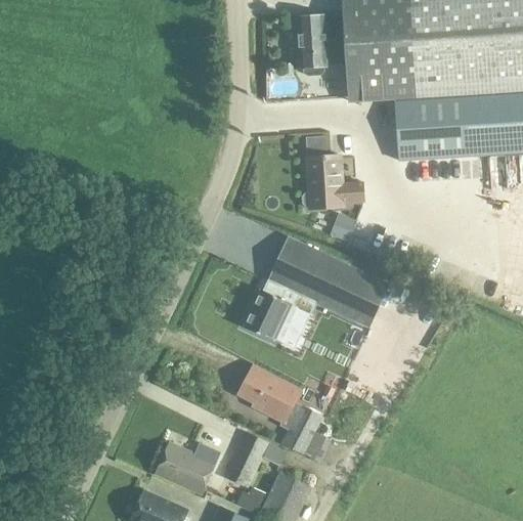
[(345,0),(346,12),(299,15),(301,51),(298,54),(299,61),(301,63),(301,68),(304,68),(304,72),(308,76),(321,75),(325,71),(324,67),(359,64),(361,98),(395,96),(399,159),(522,149),(522,0),(345,0)]
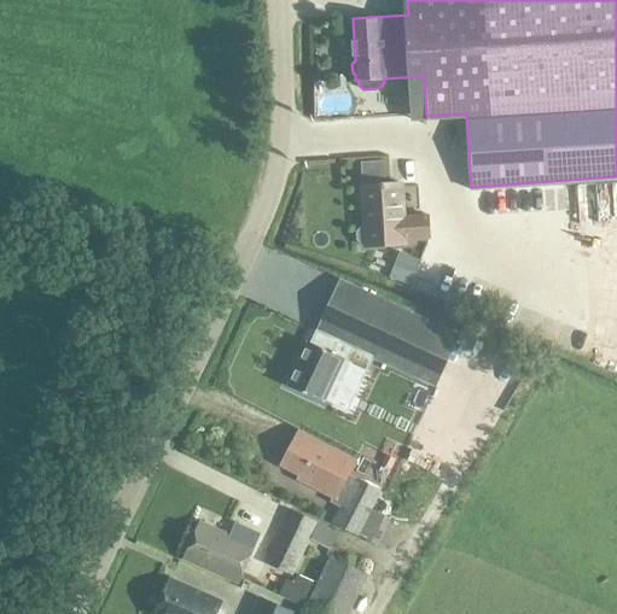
[(315,87),(315,106),(353,104),(351,86),(315,87)]
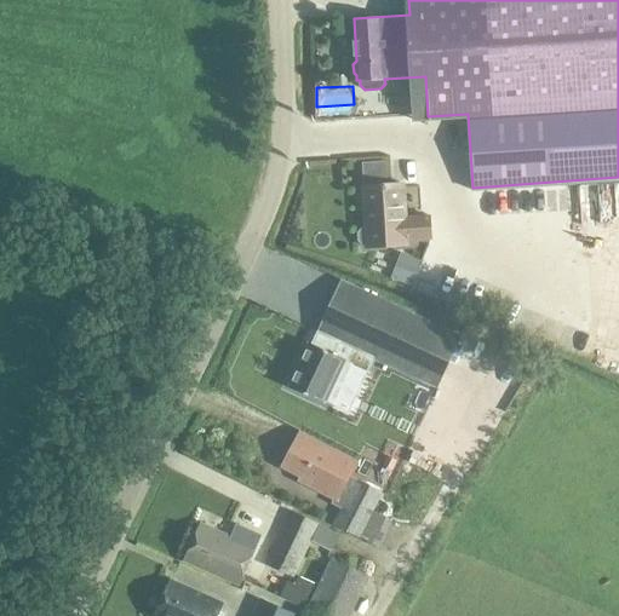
[(362,185),(364,209),(367,209),(368,224),(365,224),(365,226),(361,228),(357,231),(359,245),(362,247),(366,247),(367,251),(410,247),(408,239),(431,236),(429,213),(406,216),(403,182),(362,185)]
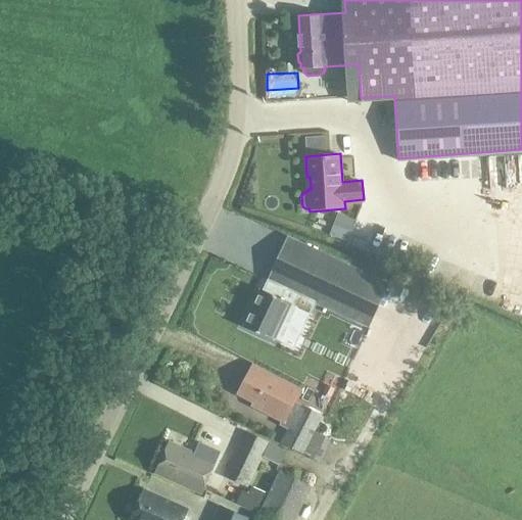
[(345,239),(354,219),(337,210),(329,232),(345,239)]
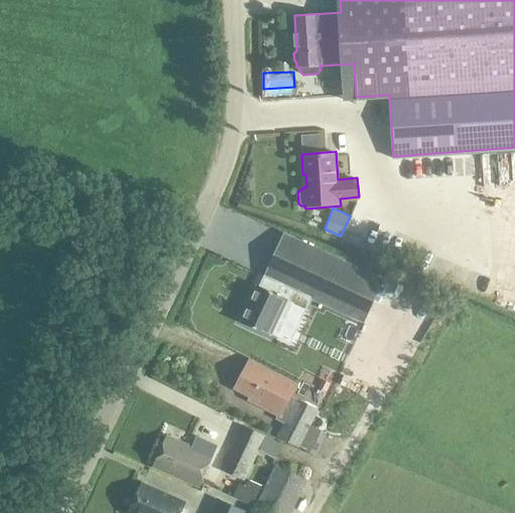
[(364,237),(345,230),(342,238),(360,245),(364,237)]
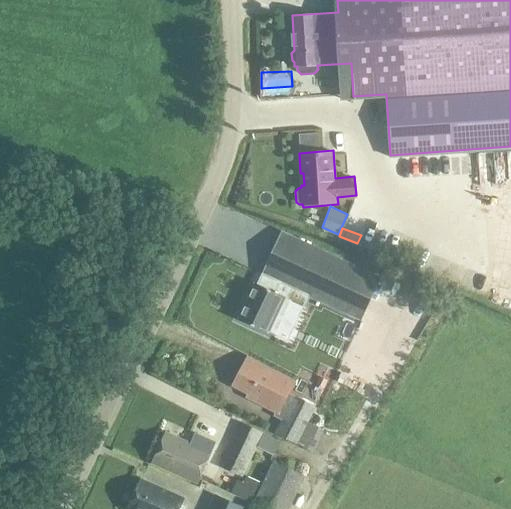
[(282,296),(289,299),(303,305),(308,295),(360,320),(382,275),(282,229),(256,283),(283,295),(282,296)]
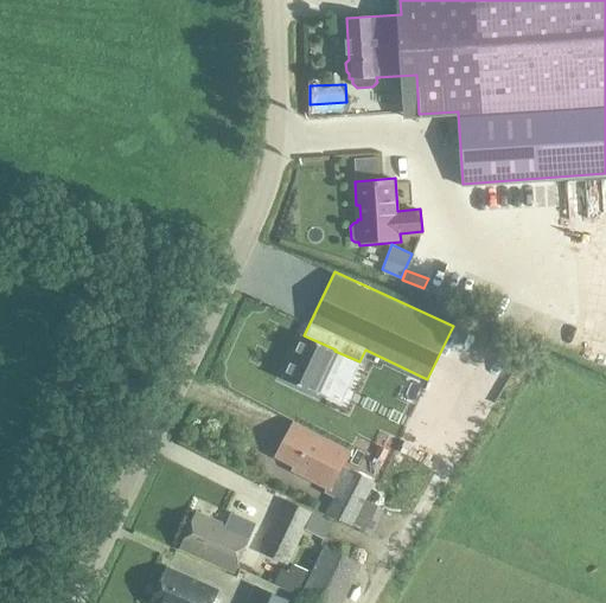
[(336,350),(304,335),(303,334),(284,374),(333,399),(343,378),(333,374),(343,354),(335,351),(336,350)]
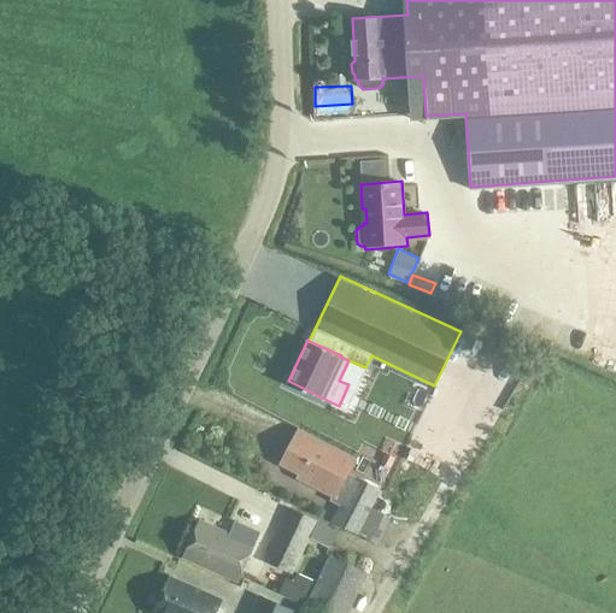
[(340,493),(356,459),(301,434),(286,467),(340,493)]
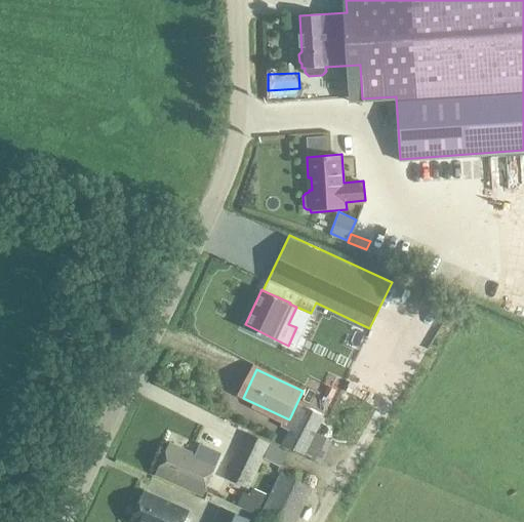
[(319,463),(328,446),(355,394),(316,374),(282,442),(319,463)]
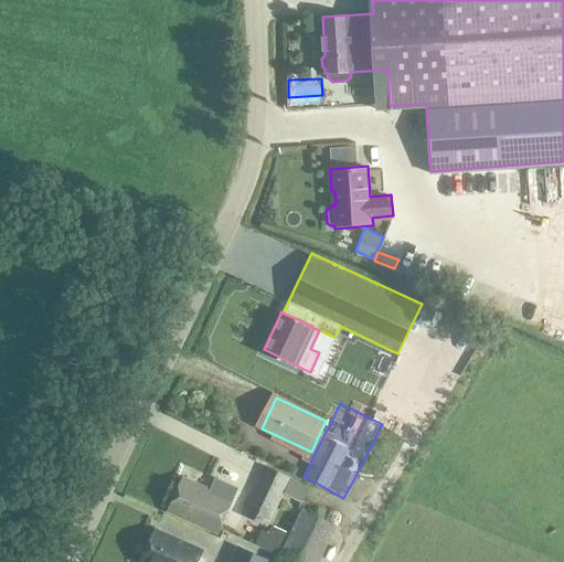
[(300,480),(265,464),(242,513),(267,526),(282,497),(291,501),(300,480)]
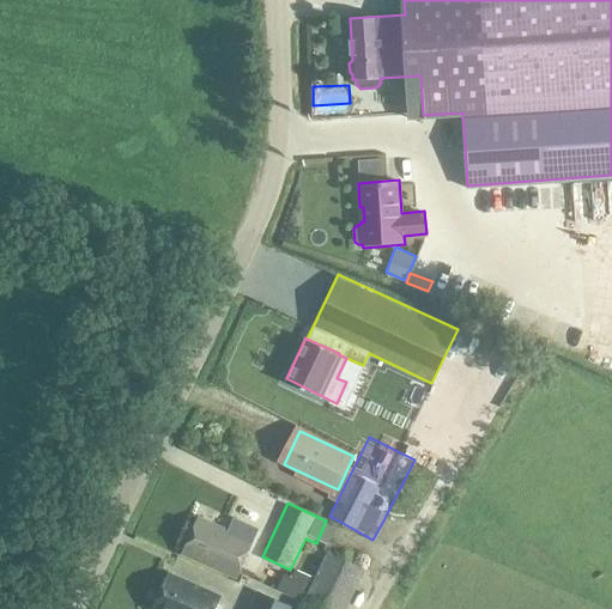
[(229,529),(199,516),(182,555),(236,578),(258,527),(234,517),(229,529)]
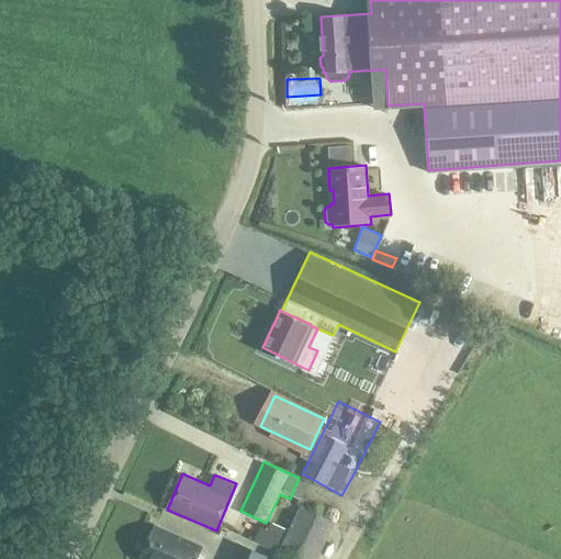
[(316,558),(335,521),(300,504),(273,558),(316,558)]
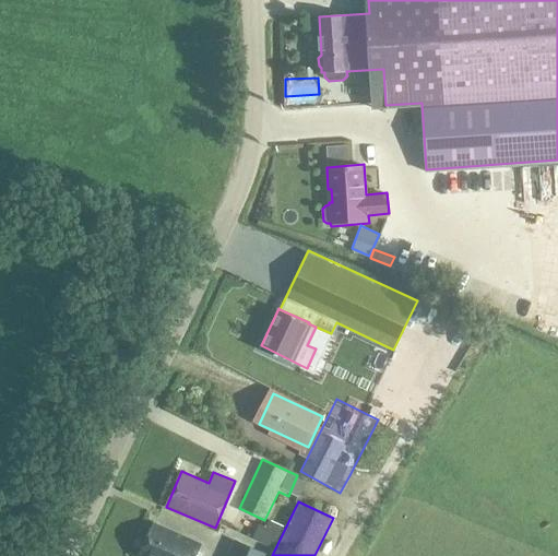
[(193,555),(200,542),(152,521),(137,555),(193,555)]
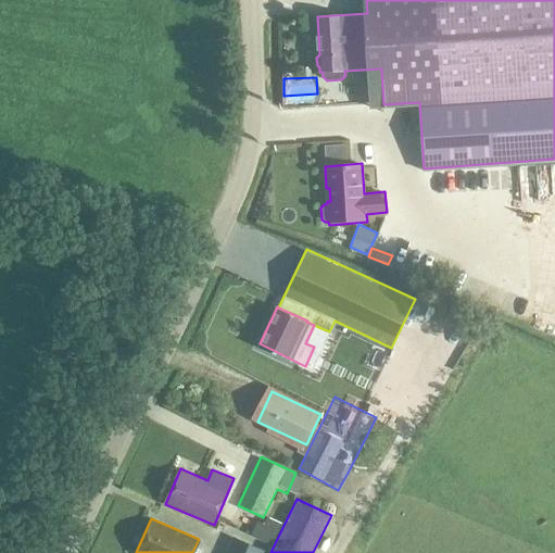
[(230,533),(221,552),(259,552),(261,548),(230,533)]
